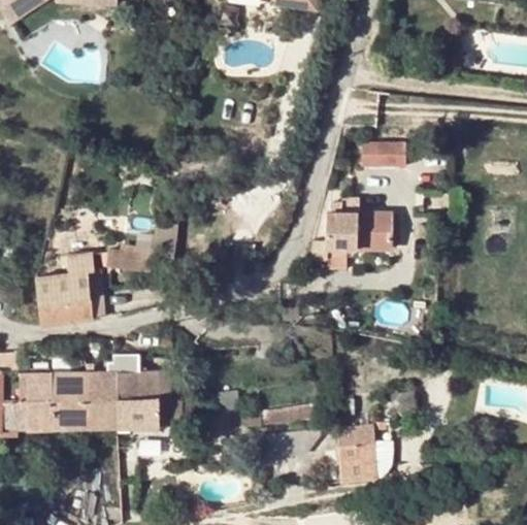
[(0,11),(9,6),(17,18),(45,0),(0,0),(0,11)]
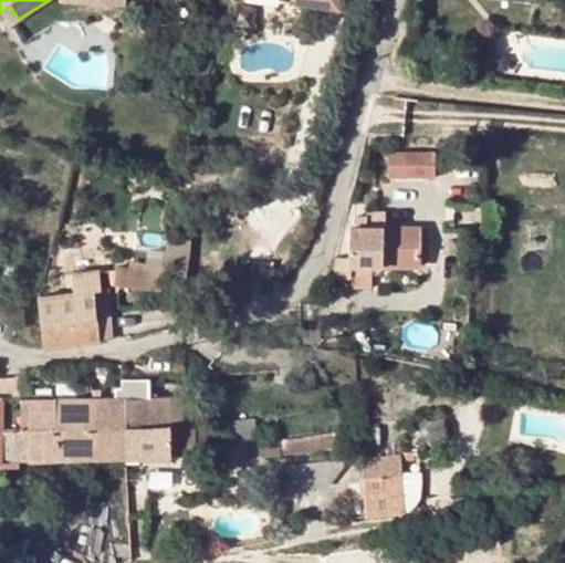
[(55,0),(55,4),(122,12),(122,0),(55,0)]
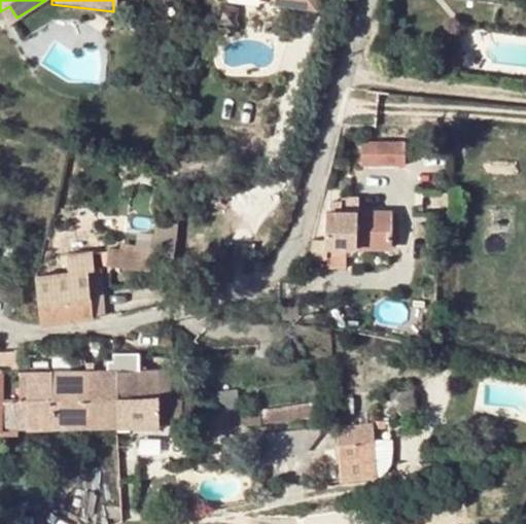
[(276,0),(276,4),(275,12),(317,18),(318,0),(276,0)]
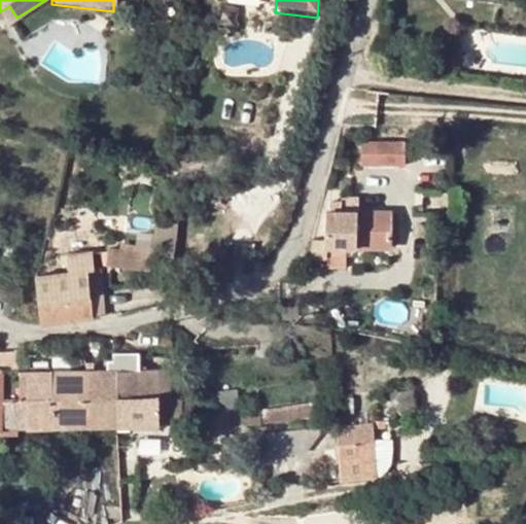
[(9,6),(0,11),(0,24),(1,26),(16,18),(9,6)]
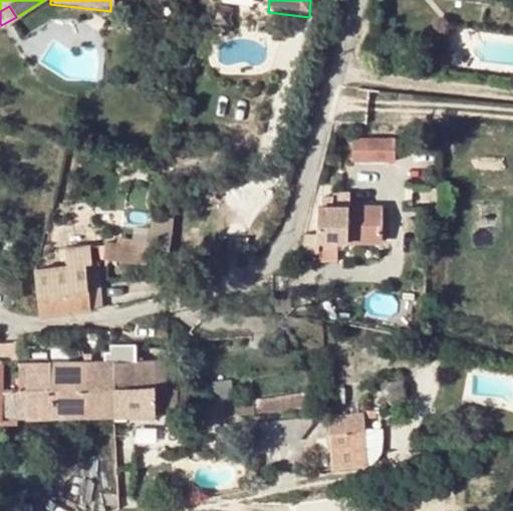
[(352,140),(352,163),(380,163),(388,163),(388,140),(352,140)]
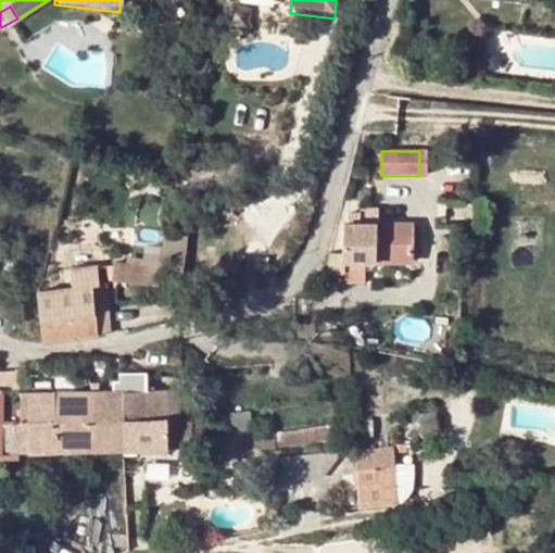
[(350,225),(342,224),(340,252),(331,253),(329,273),(344,273),(345,263),(413,263),(413,225),(358,224),(357,214),(349,215),(350,225)]
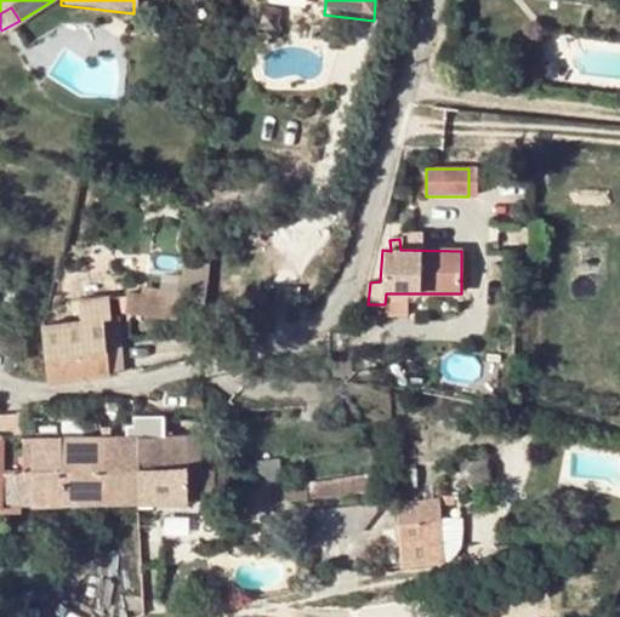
[(210,264),(183,260),(178,301),(205,306),(210,264)]
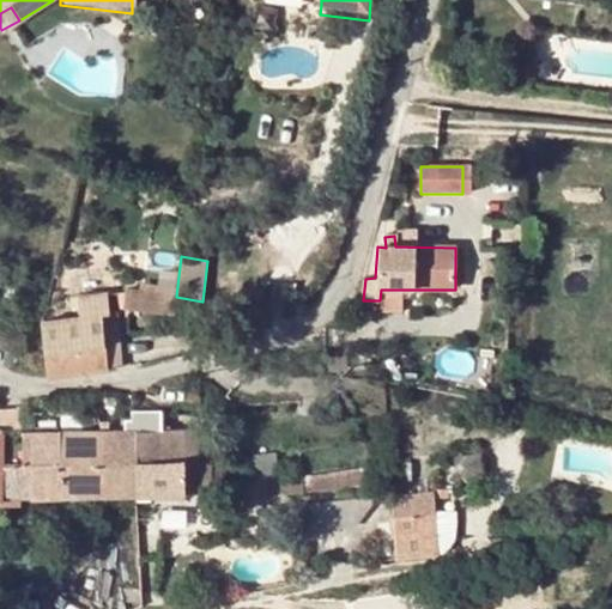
[(176,297),(126,292),(123,309),(174,315),(176,297)]
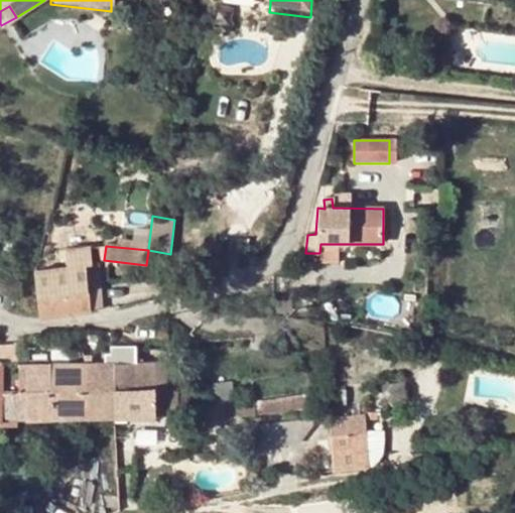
[(33,270),(39,316),(91,310),(86,264),(93,263),(91,248),(58,251),(59,258),(67,257),(68,266),(33,270)]
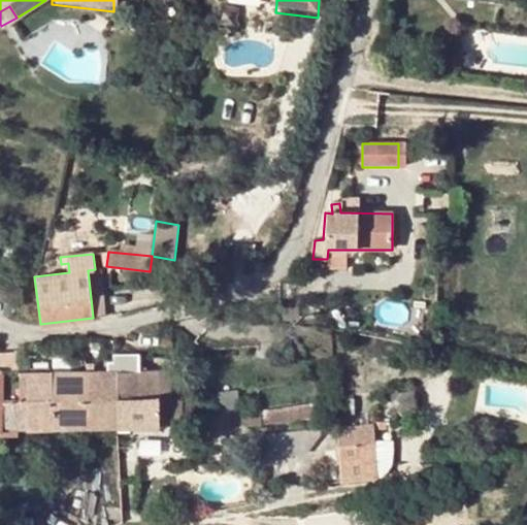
[(101,268),(95,269),(88,270),(93,318),(106,316),(105,302),(101,268)]
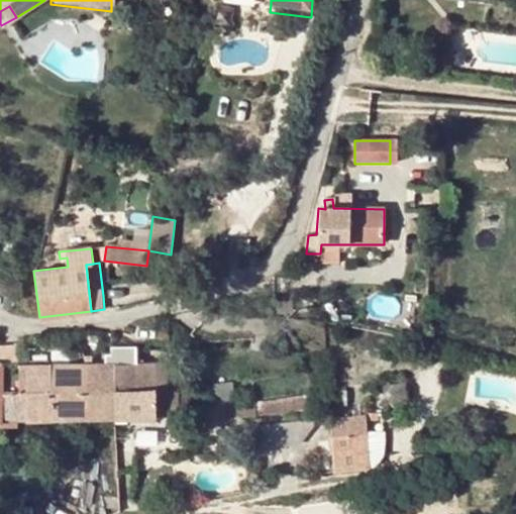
[(17,345),(5,345),(1,363),(1,364),(1,366),(17,365),(17,345)]
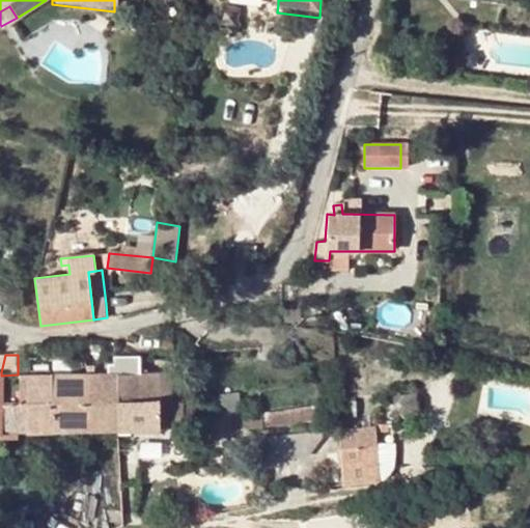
[(117,373),(118,427),(160,427),(160,404),(161,384),(170,384),(170,373),(139,373),(139,356),(113,357),(113,373),(117,373)]
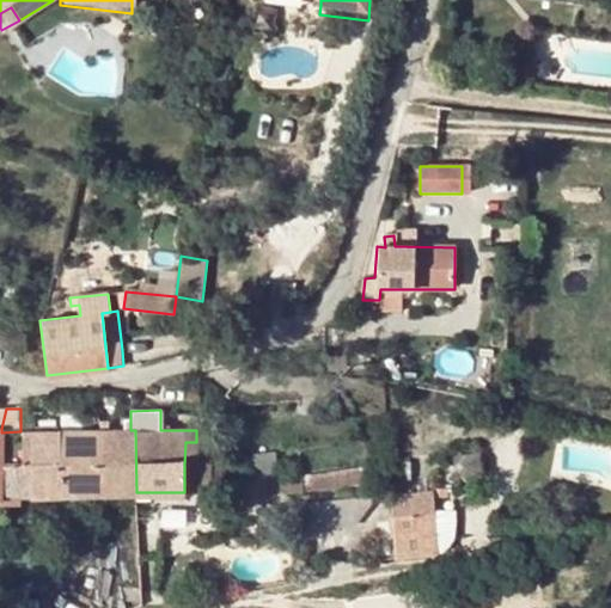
[(135,430),(130,430),(72,431),(20,431),(1,433),(0,496),(16,495),(35,495),(90,493),(136,492),(135,430)]
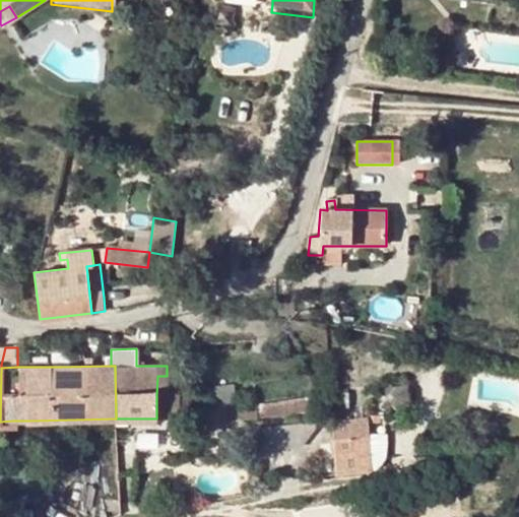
[(156,395),(168,395),(167,376),(157,376),(156,395)]
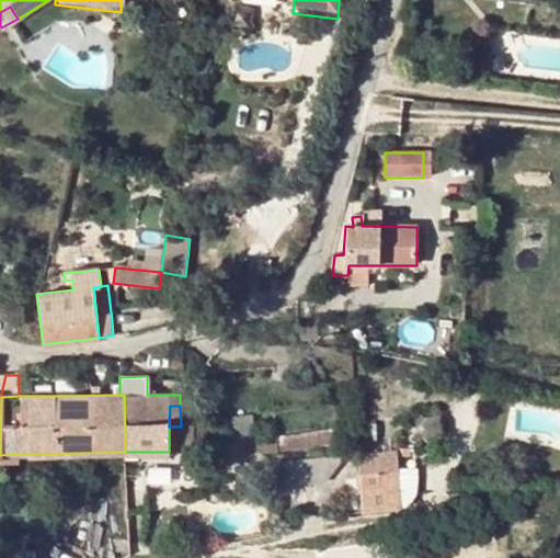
[(230,418),(231,428),(253,434),(250,416),(230,418)]
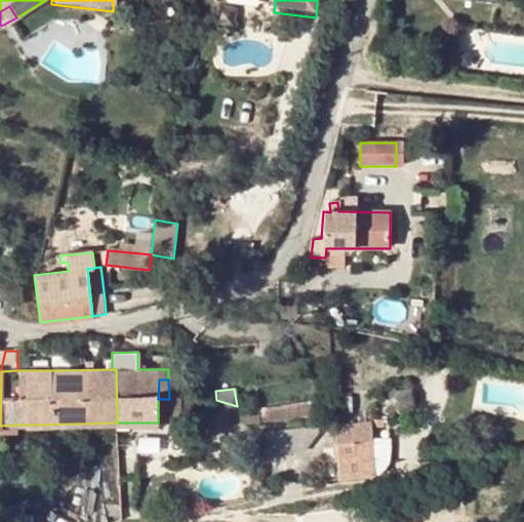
[(179,399),(169,399),(158,399),(158,423),(180,423),(179,399)]
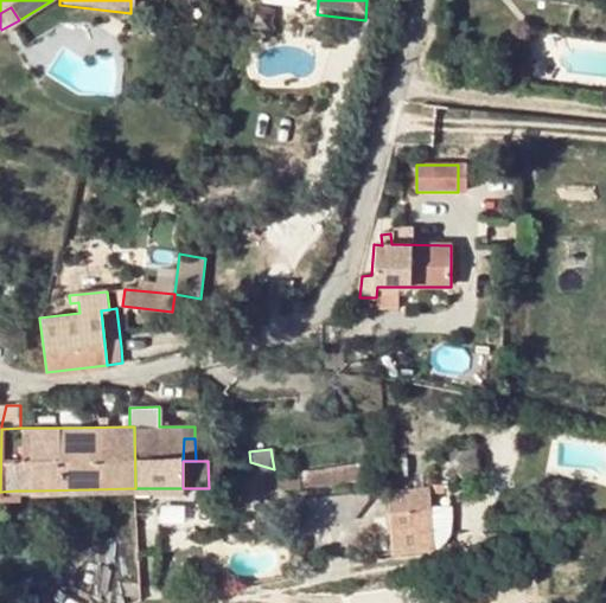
[(362,461),(301,470),(303,487),(364,479),(362,461)]
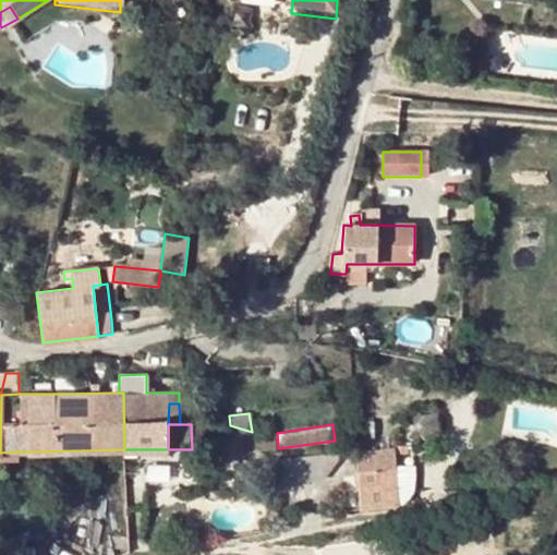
[(252,432),(230,425),(231,437),(232,439),(252,436),(252,432)]
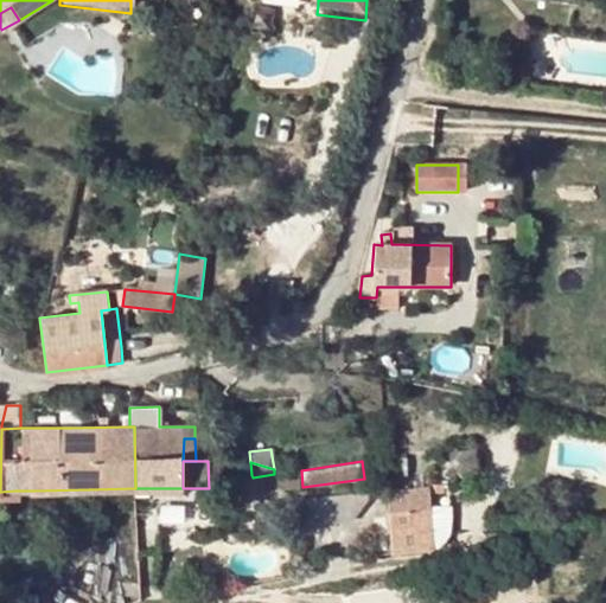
[(427,487),(389,491),(393,553),(434,550),(427,487)]
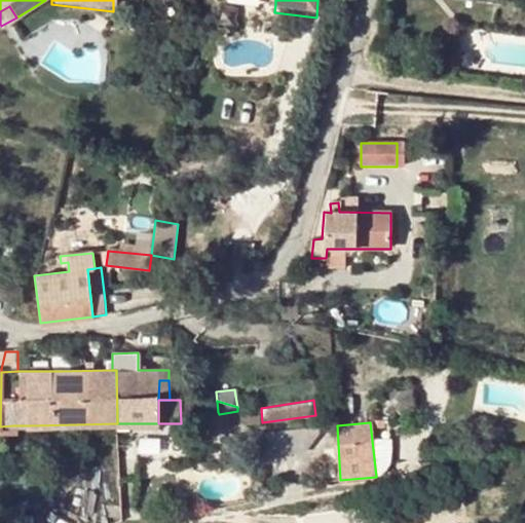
[(0,430),(0,434),(13,434),(13,425),(0,426),(0,430)]
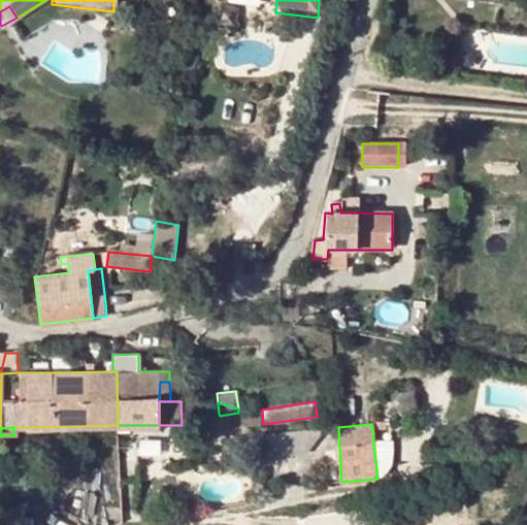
[(266,449),(265,437),(252,438),(253,451),(266,449)]
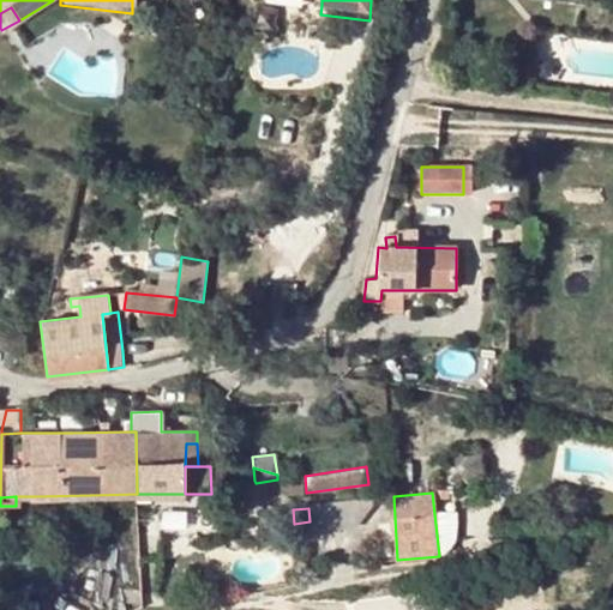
[(70,587),(68,609),(83,609),(84,596),(77,596),(77,589),(70,587)]
